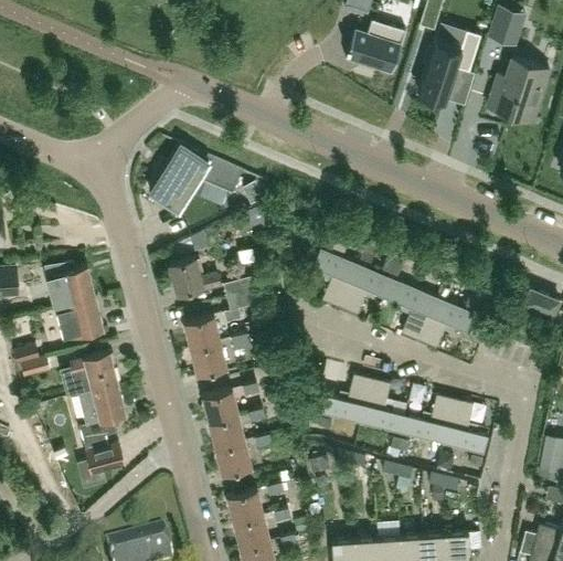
[(364,10),(367,0),(347,0),(346,4),(364,10)]
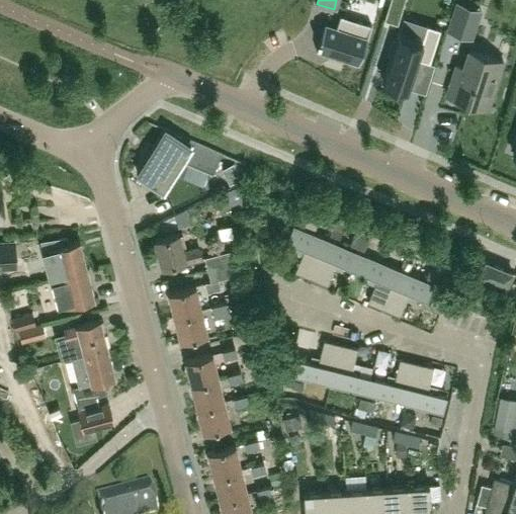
[(458,5),(449,33),(473,40),(482,12),(458,5)]
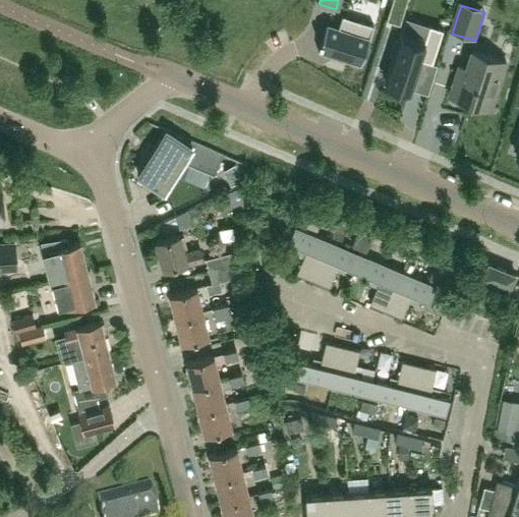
[(429,22),(447,23),(447,11),(429,11),(429,22)]
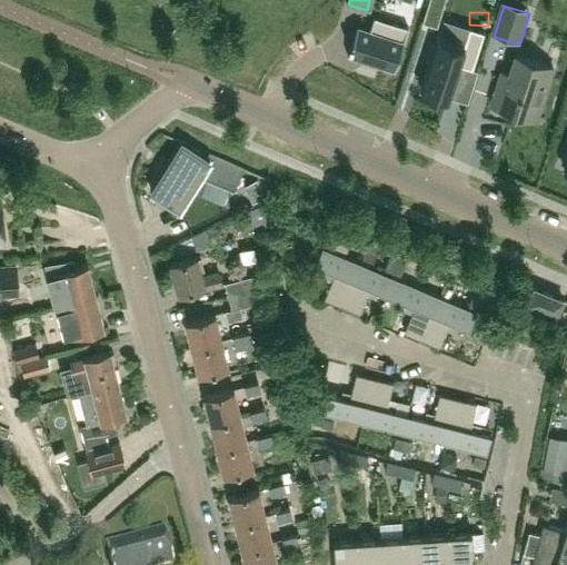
[(358,28),(348,58),(396,73),(409,30),(375,19),(371,32),(358,28)]
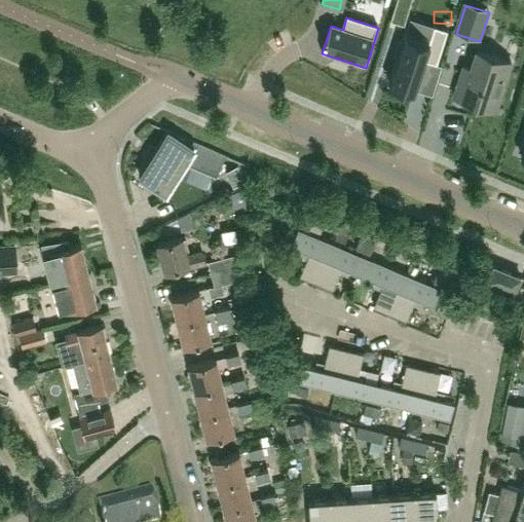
[(390,85),(389,85),(415,94),(425,63),(438,66),(448,33),(435,28),(429,43),(406,36),(403,44),(400,43),(396,57),(399,59),(390,85)]
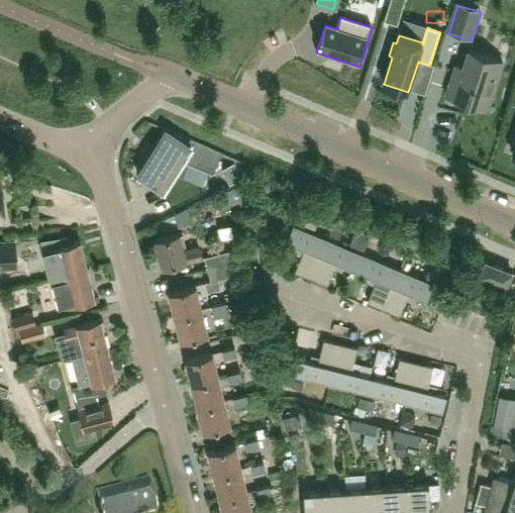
[(488,111),(503,64),(469,53),(462,70),(456,68),(446,98),(453,100),(488,111)]
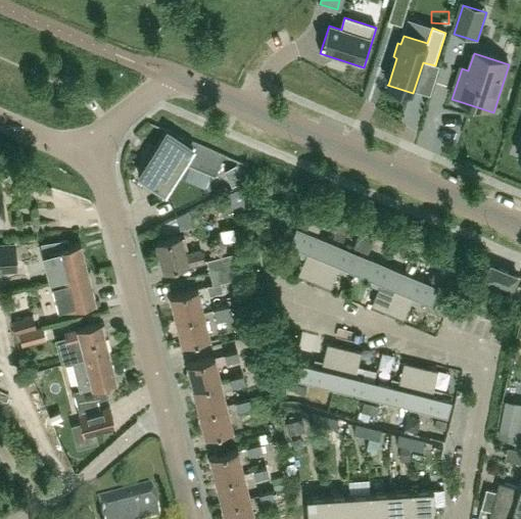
[(226,157),(168,131),(137,177),(167,196),(187,166),(217,179),(226,157)]
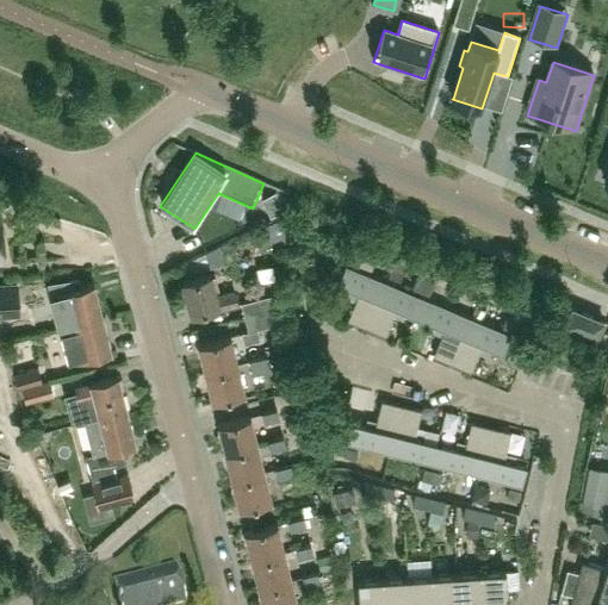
[(264,203),(272,219),(285,213),(277,197),(264,203)]
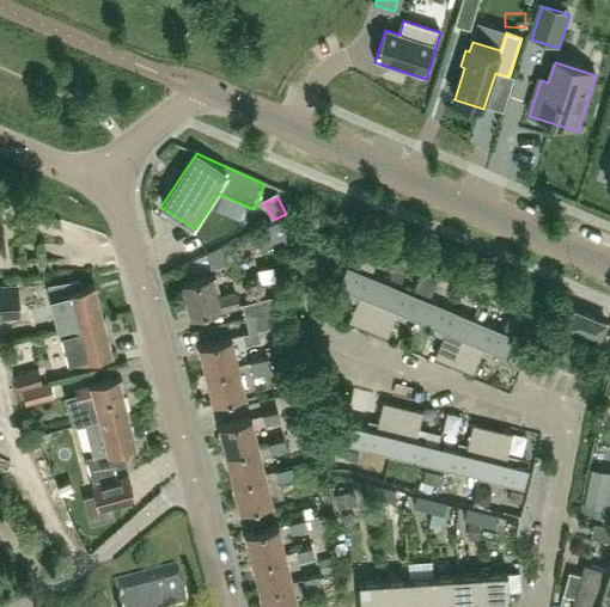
[(212,273),(229,269),(224,250),(220,251),(220,255),(208,257),(212,273)]
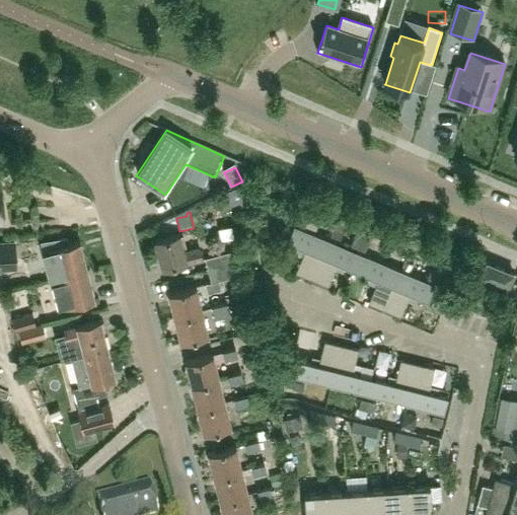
[(316,234),(322,219),(305,212),(302,219),(298,218),(295,225),(316,234)]
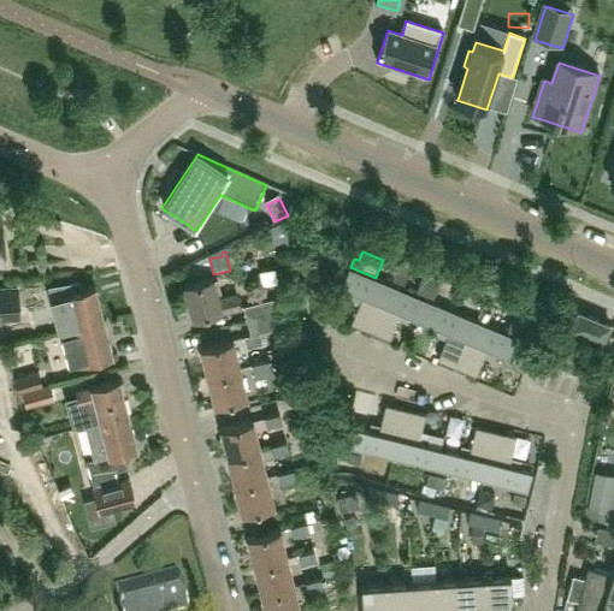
[(372,336),(391,289),(349,271),(341,291),(354,296),(362,300),(360,306),(350,327),(372,336)]
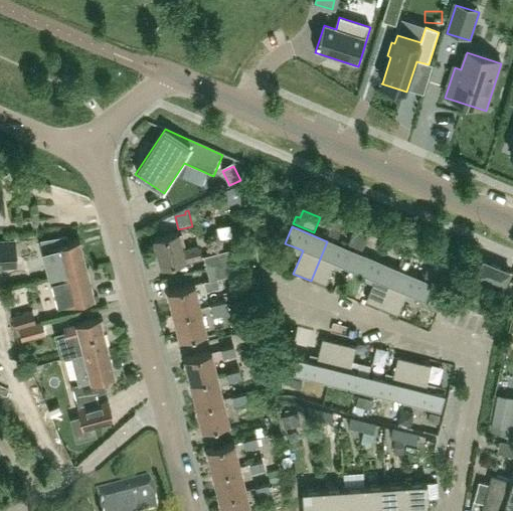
[(339,241),(343,230),(334,226),(329,237),(339,241)]
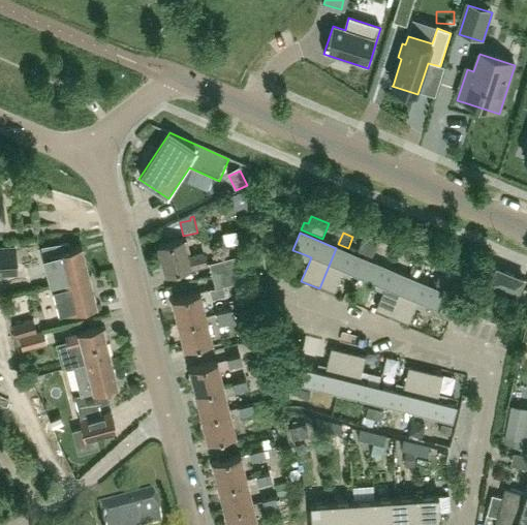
[(187,260),(186,254),(191,252),(189,244),(184,245),(183,241),(159,247),(166,275),(176,273),(177,275),(207,267),(204,256),(187,260)]
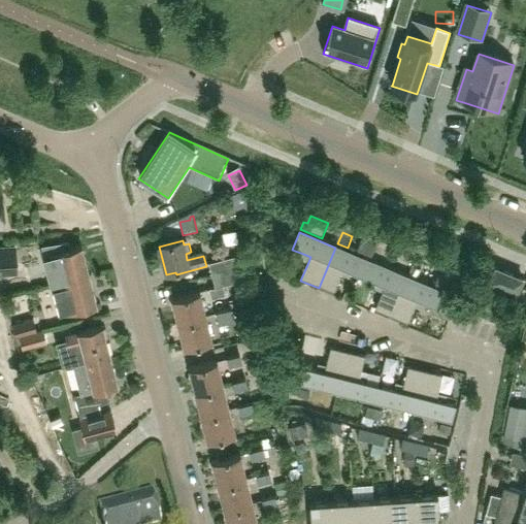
[(364,255),(368,246),(361,242),(357,252),(364,255)]
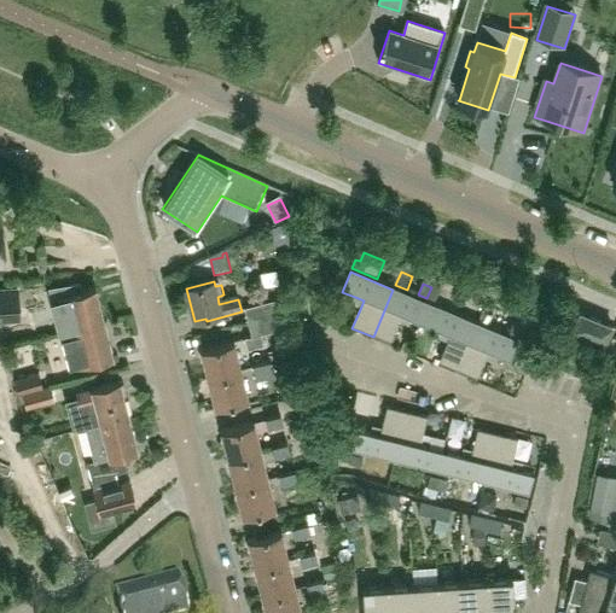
[(279,317),(289,286),(285,285),(283,285),(277,305),(275,303),(245,310),(249,326),(279,319),(279,317)]
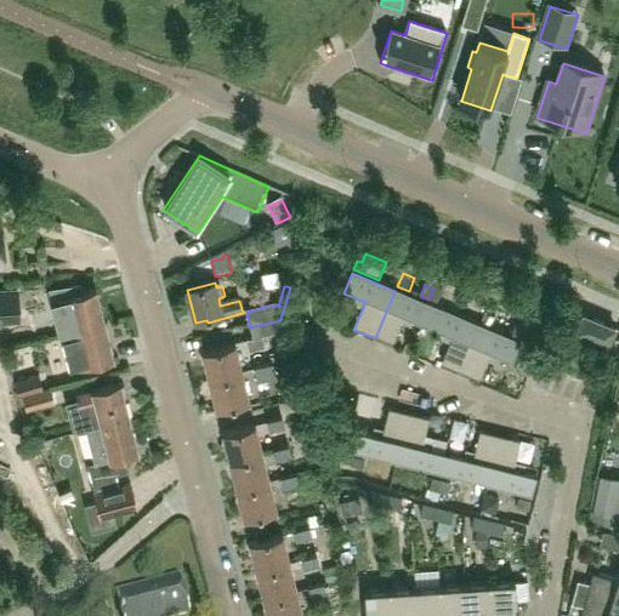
[(51,295),(55,307),(52,308),(54,308),(61,338),(62,338),(106,328),(96,292),(84,295),(81,287),(51,295)]
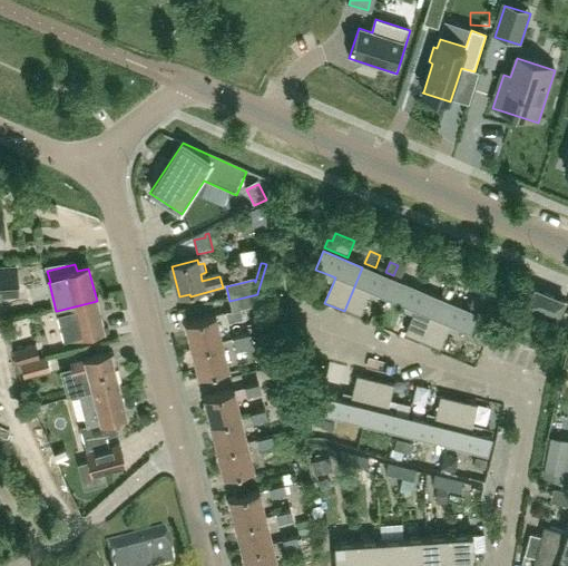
[(16,265),(0,266),(0,293),(19,292),(16,265)]
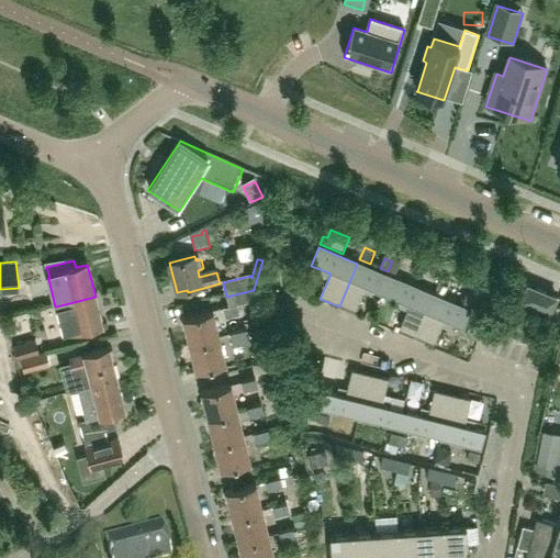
[(395,275),(400,265),(392,261),(388,271),(395,275)]
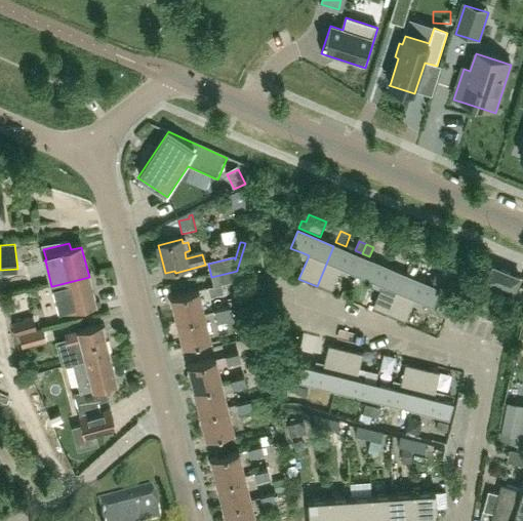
[(351,274),(358,256),(333,246),(317,286),(331,292),(338,274),(342,269),(351,274)]
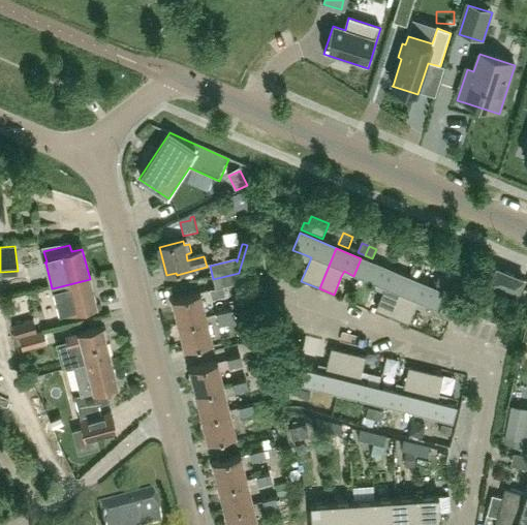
[(393,319),(409,279),(365,260),(358,277),(379,286),(384,288),(382,295),(375,312),(393,319)]
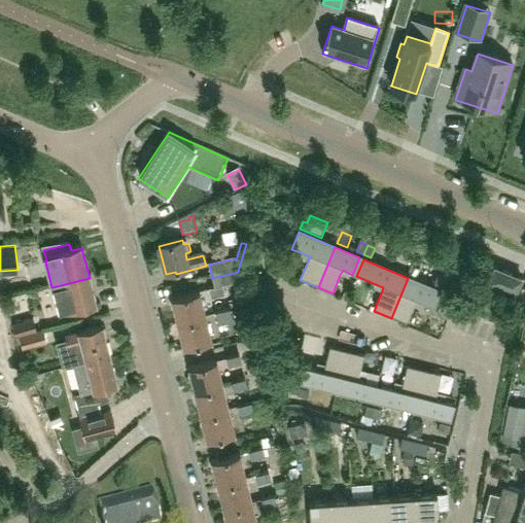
[(517,294),(522,280),(495,270),(489,284),(517,294)]
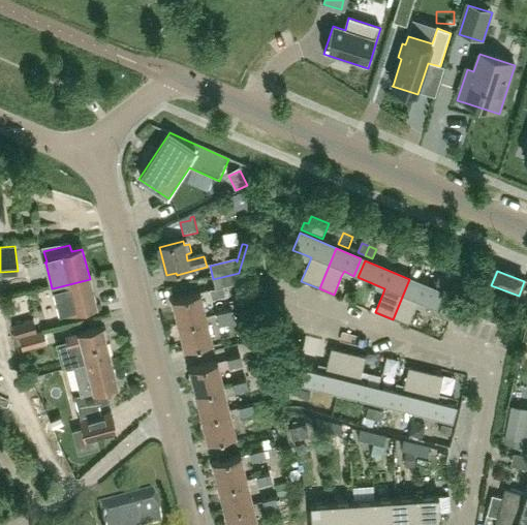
[(242,284),(239,273),(213,279),(216,290),(211,291),(214,302),(226,299),(223,289),(242,284)]
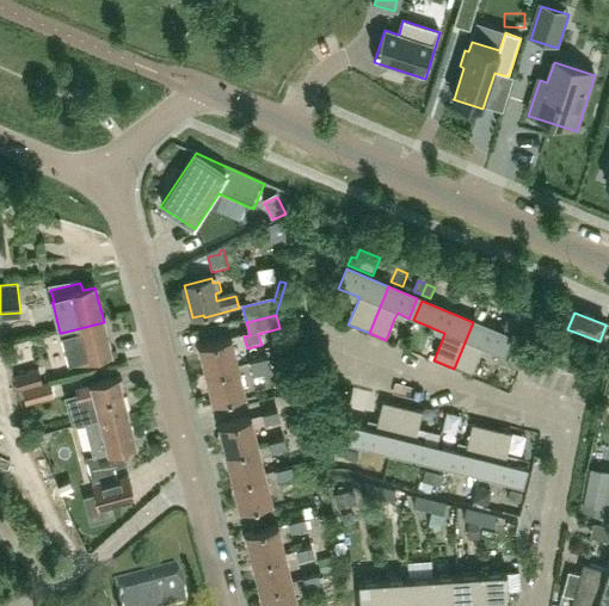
[(112,357),(104,322),(61,333),(71,368),(112,357)]
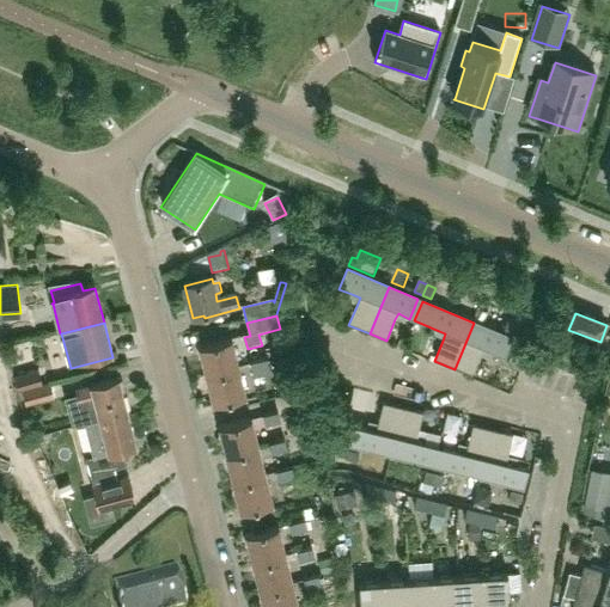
[(481,356),(483,349),(494,354),(505,359),(513,339),(474,323),(455,369),(473,376),(481,356)]
